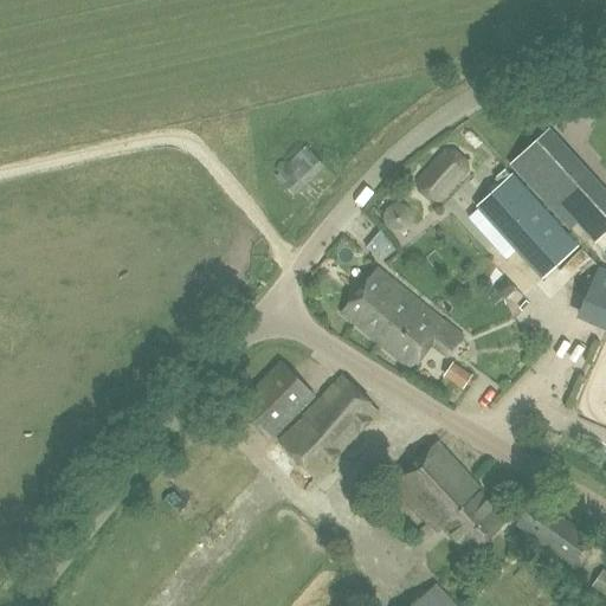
[(605,206),(542,136),(511,165),(569,230),(577,223),(594,243),(605,232),(605,206)]
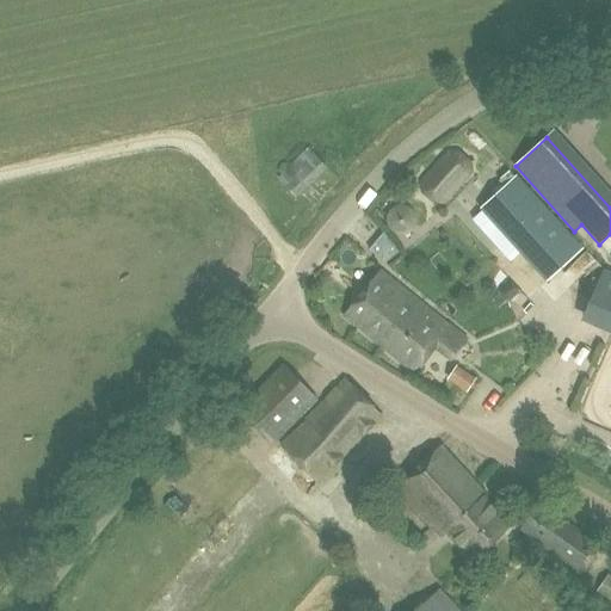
[(296,198),(328,170),(309,148),(276,178),(296,198)]
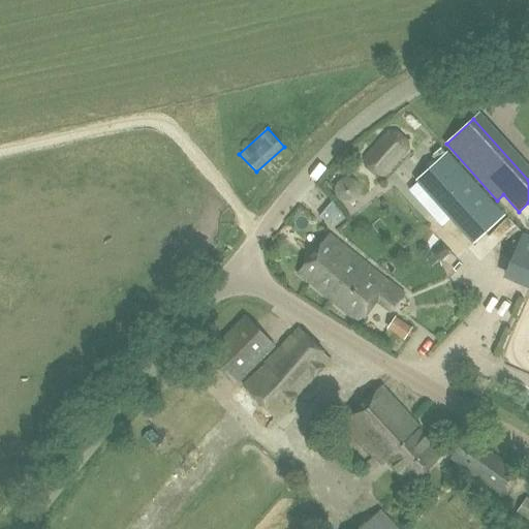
[(408,151),(409,145),(409,138),(405,134),(400,131),(395,131),(390,132),(365,157),(365,161),(366,165),(370,169),(376,175),(381,176),(386,175),(405,155),(408,151)]
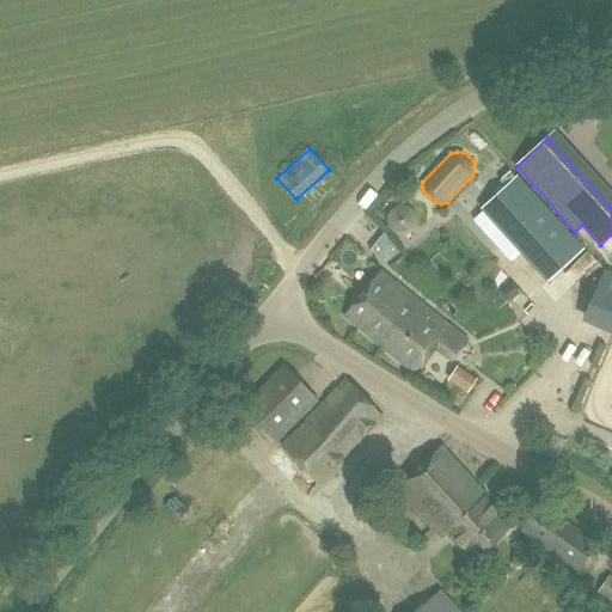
[(505,185),(514,177),(508,171),(500,179),(505,185)]
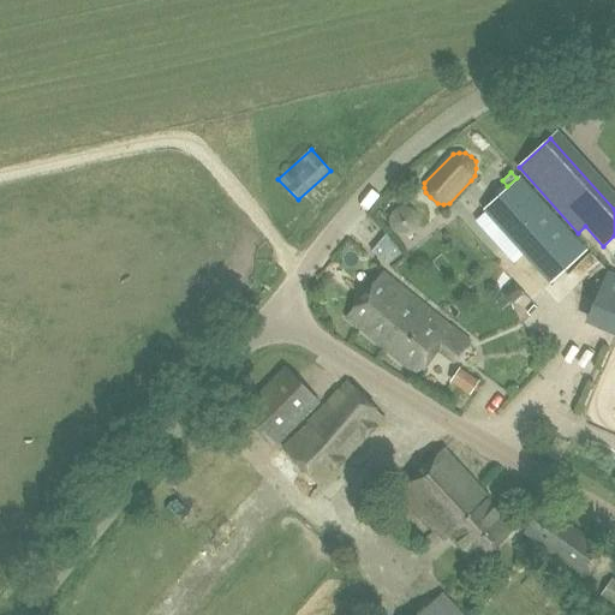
[(521,177),(485,209),(502,226),(509,233),(544,203),(521,177)]
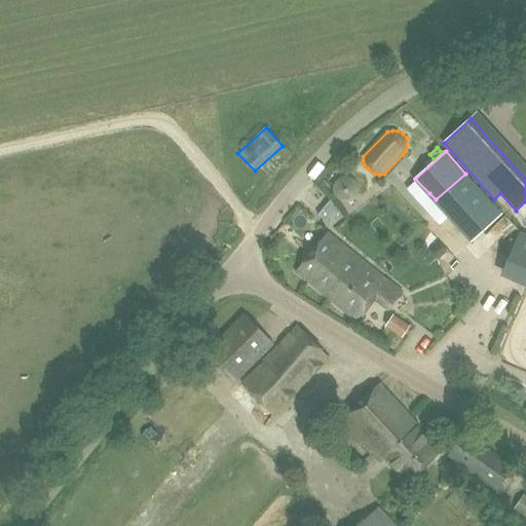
[(525,234),(521,232),(503,270),(525,279),(525,234)]
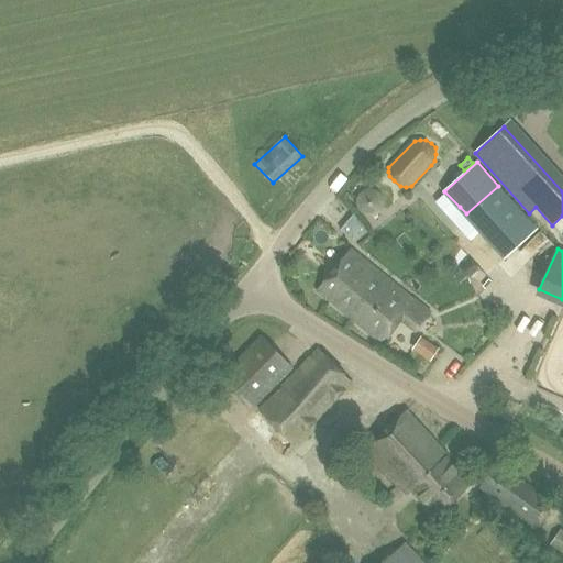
[(416,331),(430,312),(414,300),(412,301),(350,252),(318,293),(382,343),(400,319),(416,331)]
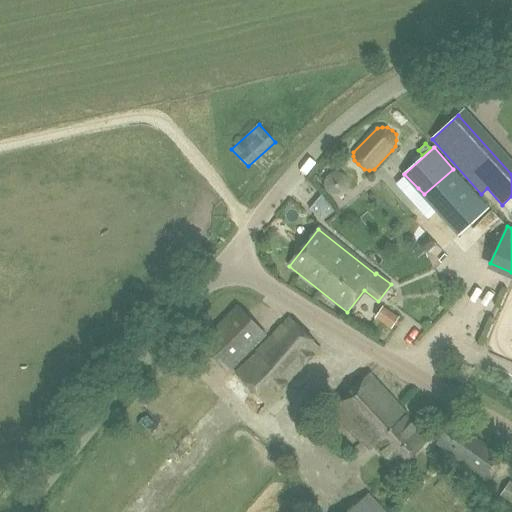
[(203,341),(232,369),(266,335),(237,306),(203,341)]
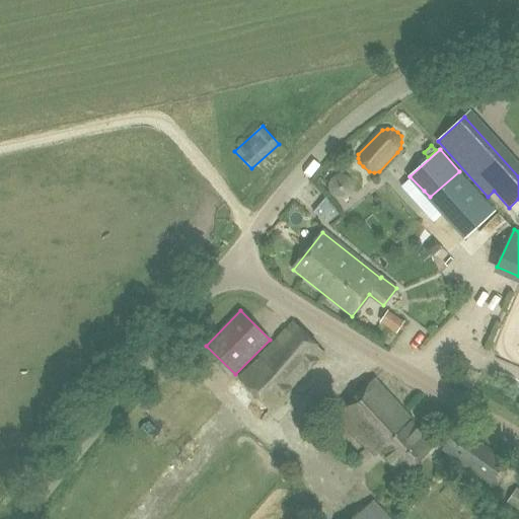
[(396,332),(403,321),(388,310),(380,321),(396,332)]
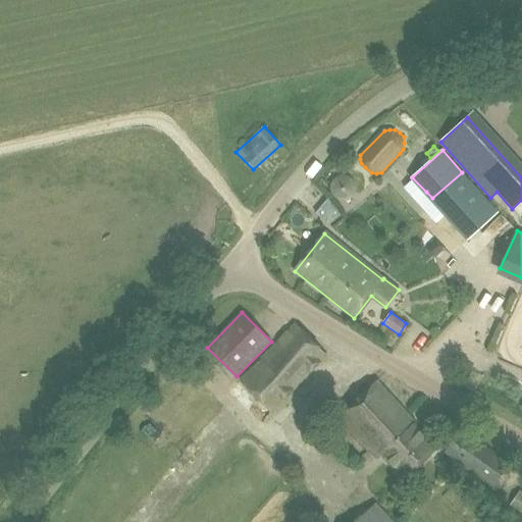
[(272,412),(325,354),(294,324),(240,383),(272,412)]
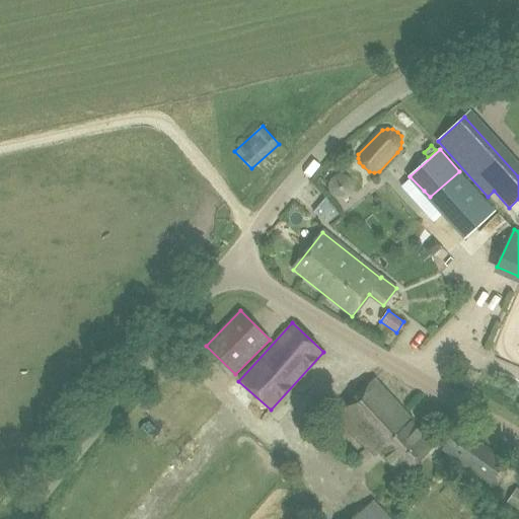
[(402,475),(434,447),(413,424),(415,422),(376,379),(338,414),(376,457),(381,452),(402,475)]
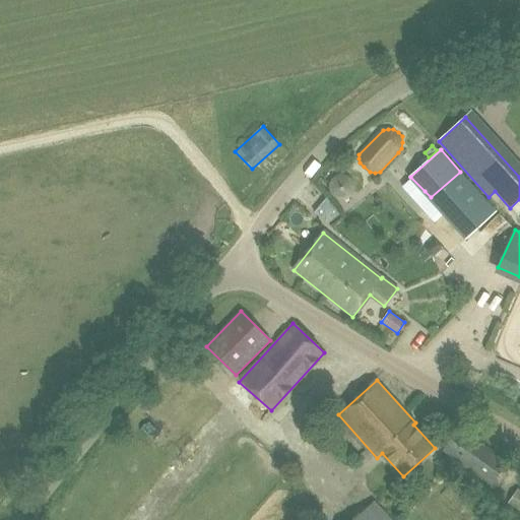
[(493,485),(509,462),(460,428),(444,451),(493,485)]
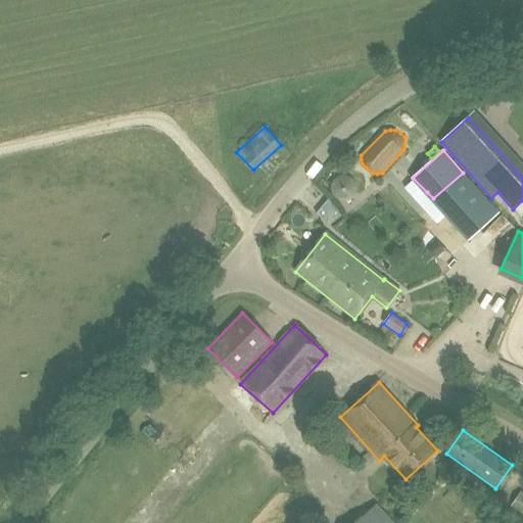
[(522,514),(522,491),(521,491),(511,506),(522,514)]
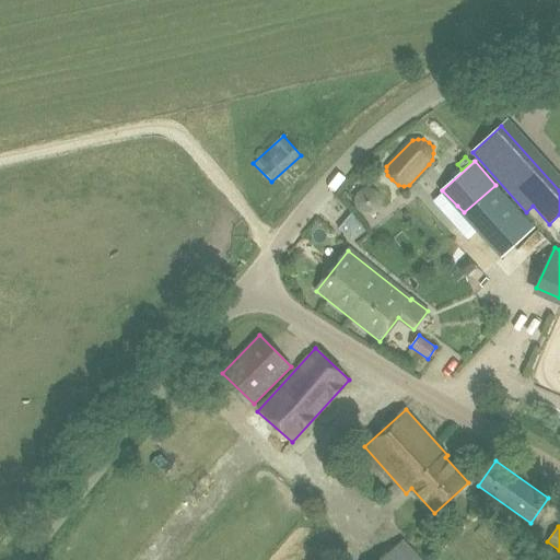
[(420,559),(404,541),(383,559),(420,559)]
